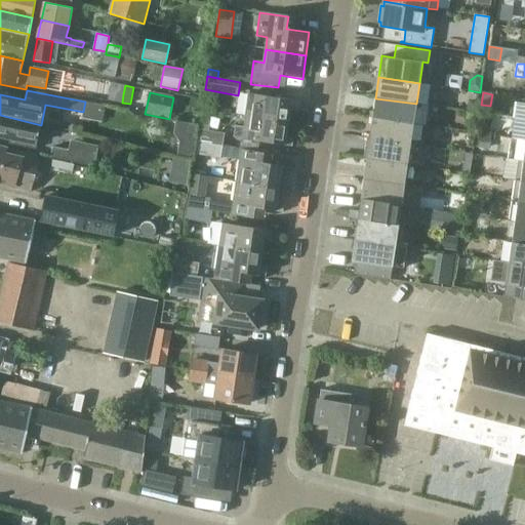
[(122,103),(123,94),(115,93),(114,102),(122,103)]
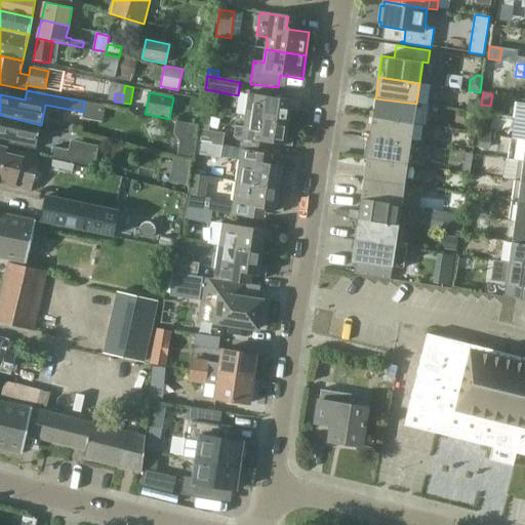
[(249,94),(246,117),(289,124),(291,108),(298,109),(299,102),(249,94)]
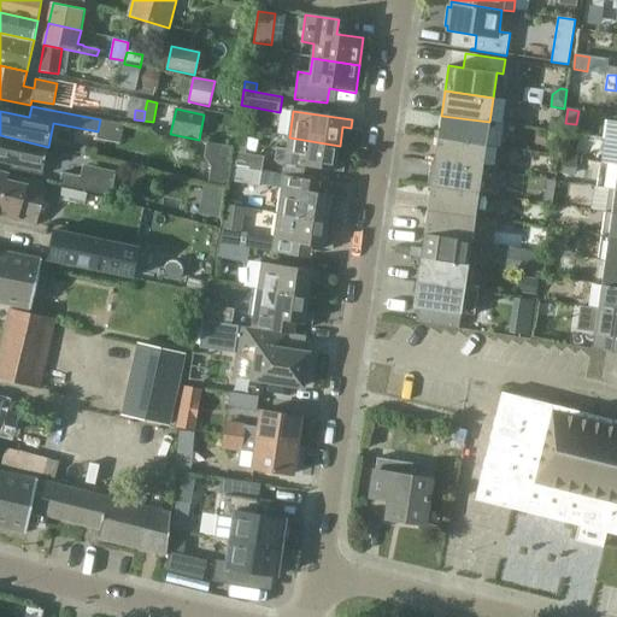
[(225,116),(223,125),(235,128),(236,118),(225,116)]
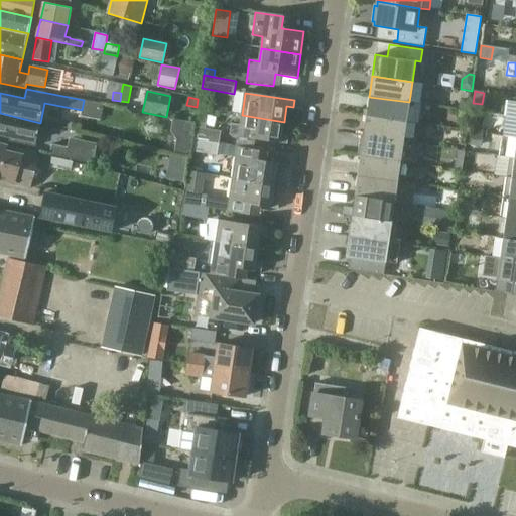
[(369,97),(366,117),(406,123),(409,102),(369,97)]
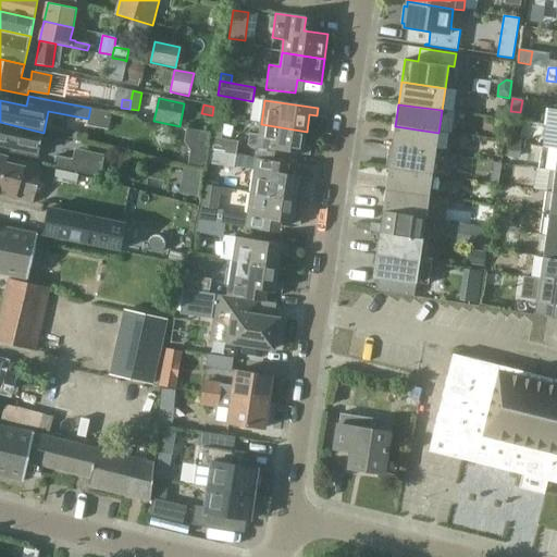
[(494,109),(494,118),(506,119),(507,111),(494,109)]
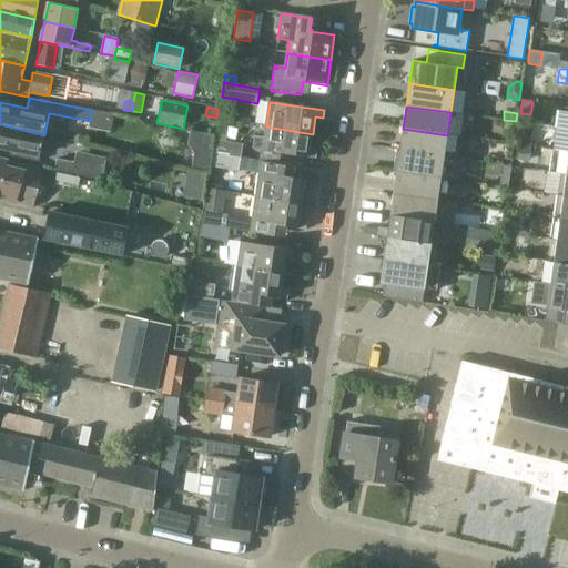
[(531,125),(518,123),(515,145),(528,146),(531,125)]
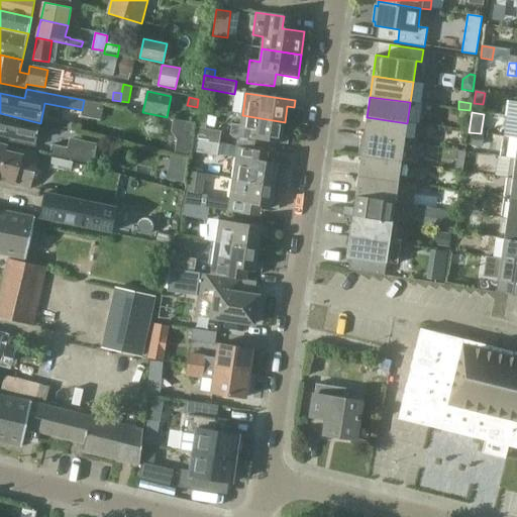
[(40,123),(0,113),(0,134),(10,136),(9,141),(35,147),(40,123)]
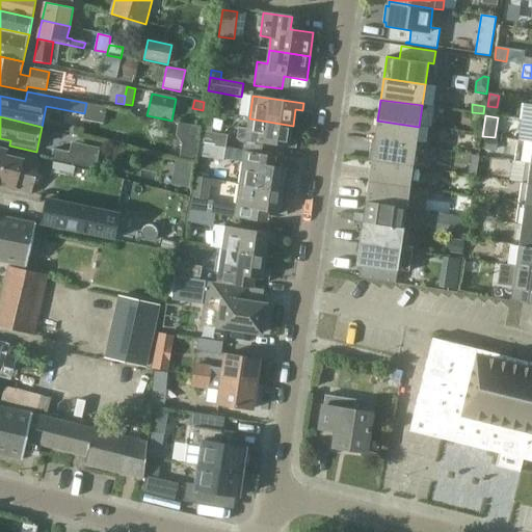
[(293,126),(249,118),(248,130),(234,128),(233,140),(296,150),(297,142),(290,141),(293,126)]
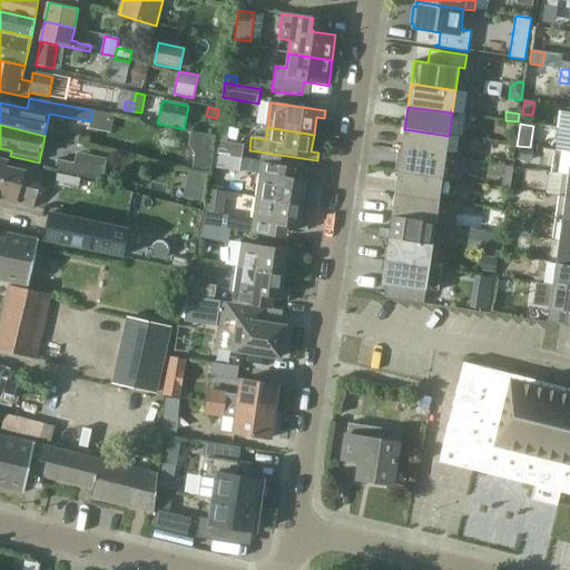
[(404,129),(401,150),(445,157),(449,136),(404,129)]
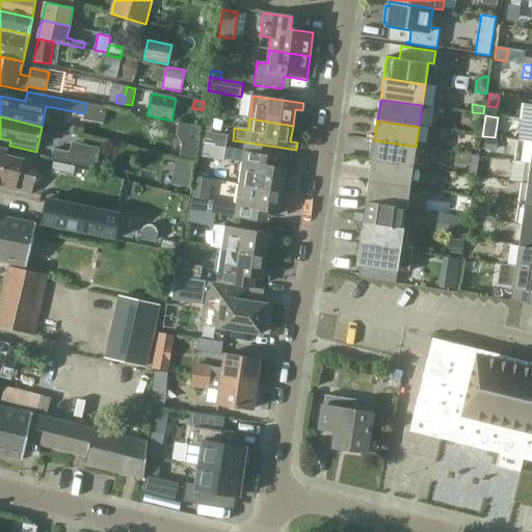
[(193,159),(200,127),(179,124),(177,136),(182,144),(180,157),(193,159)]
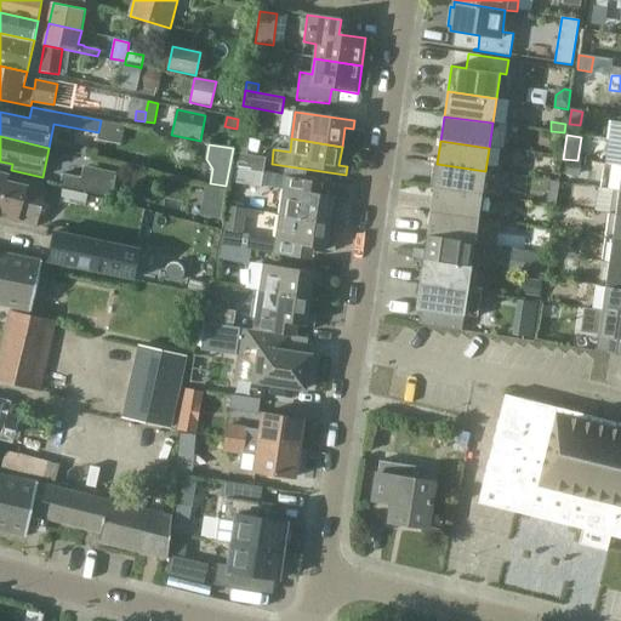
[(233,170),(263,174),(266,159),(235,154),(233,170)]
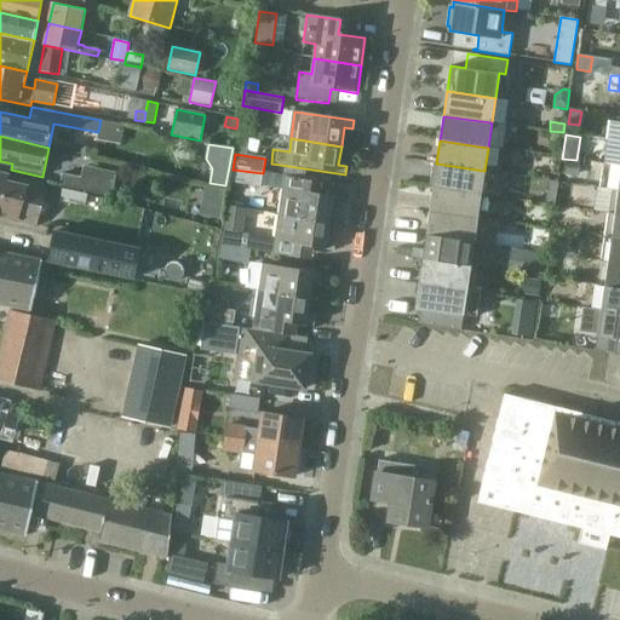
[(577,161),(563,160),(561,174),(575,176),(577,161)]
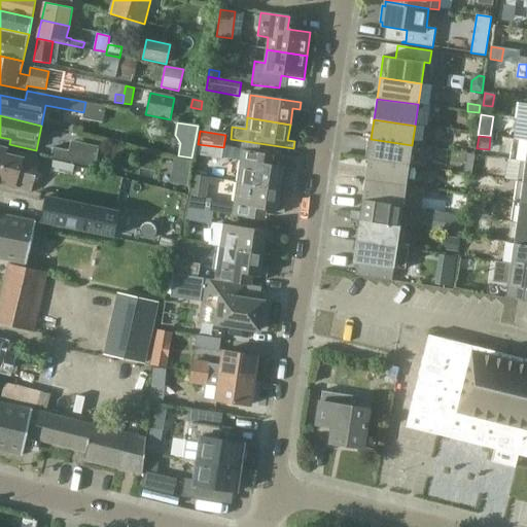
[(371,139),(369,159),(409,165),(426,167),(429,147),(412,145),(371,139)]
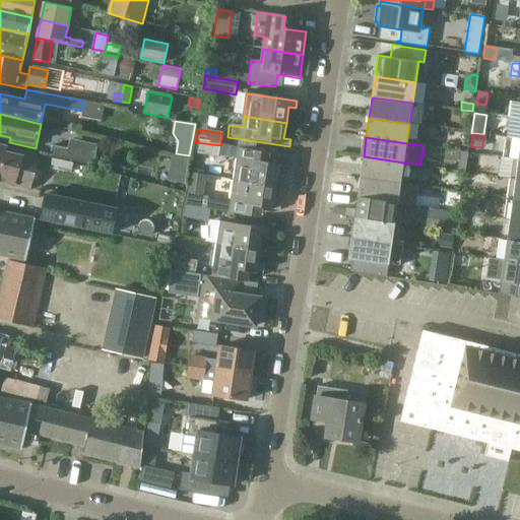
[(218,157),(220,145),(195,142),(194,154),(218,157)]
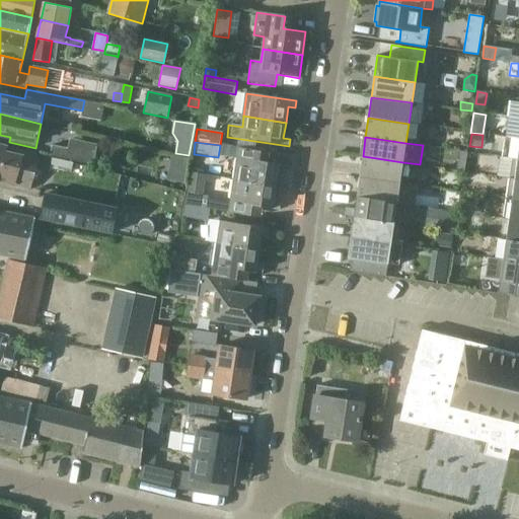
[(0,168),(2,159),(19,163),(24,162),(25,156),(39,159),(40,155),(0,145),(0,168)]
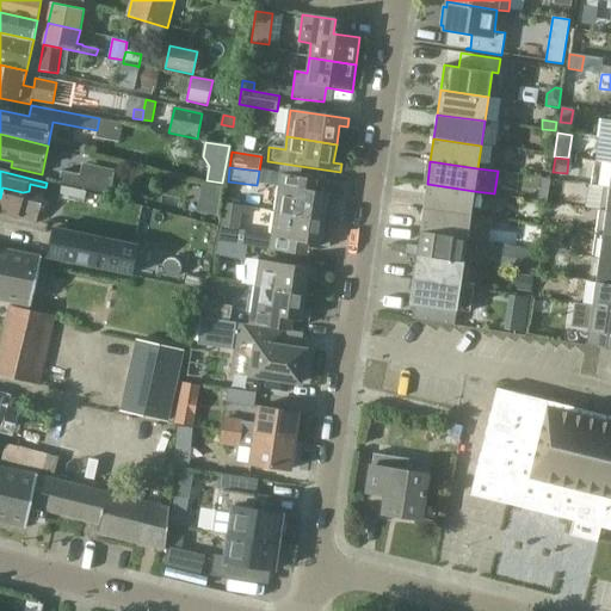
[(61,173),(60,183),(93,190),(96,180),(61,173)]
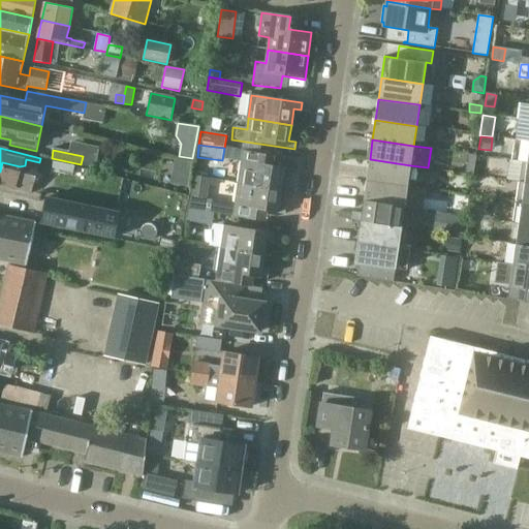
[(243,152),(239,185),(281,191),(284,175),(291,176),(292,168),(273,166),(274,157),(243,152)]
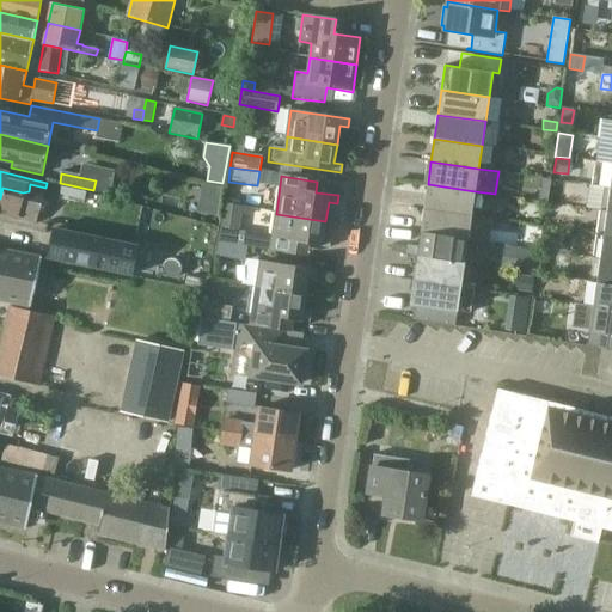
[(548,202),(551,181),(543,179),(539,200),(548,202)]
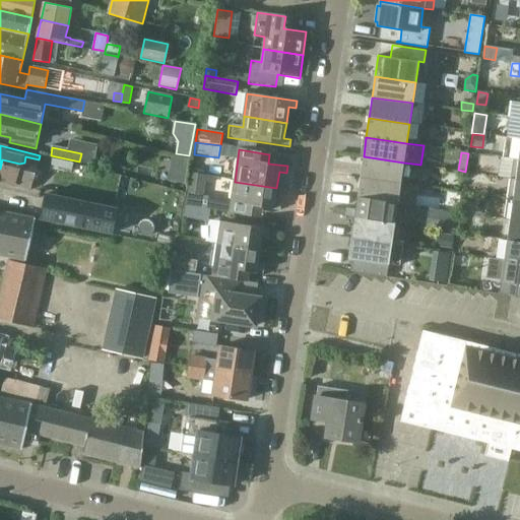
[(2,159),(0,169),(0,182),(18,187),(17,189),(27,191),(28,189),(30,190),(34,180),(38,182),(41,171),(36,170),(39,159),(25,156),(24,163),(19,164),(2,159)]
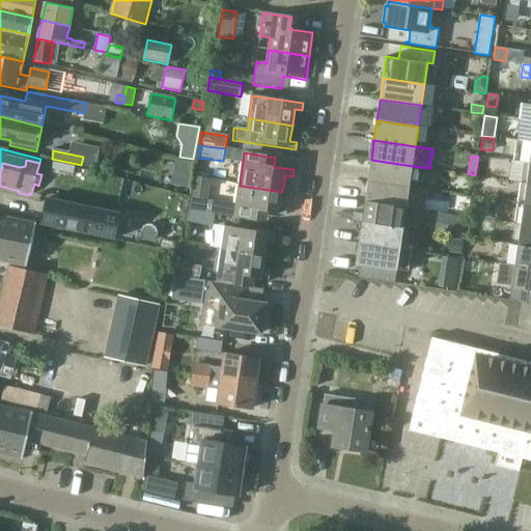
[(371,160),(368,182),(409,188),(412,166),(371,160)]
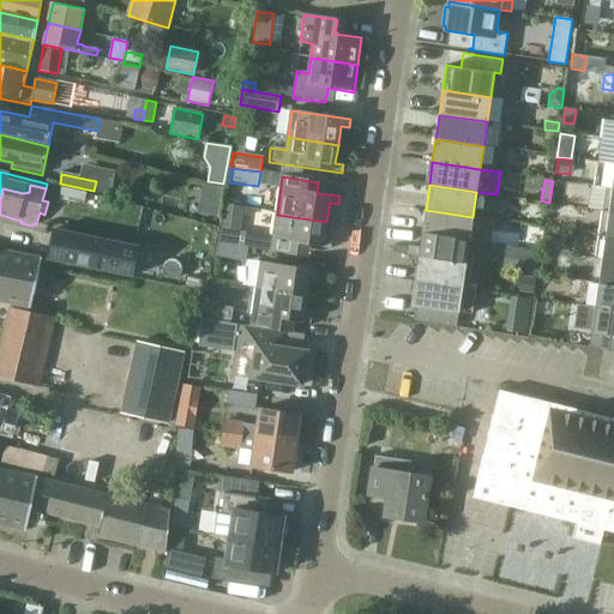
[(86,193),(62,188),(60,199),(84,204),(86,193)]
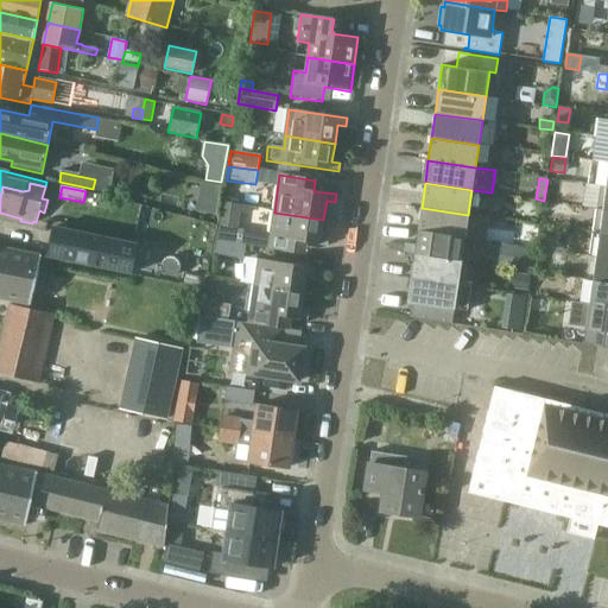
[(112,209),(113,200),(102,197),(101,207),(112,209)]
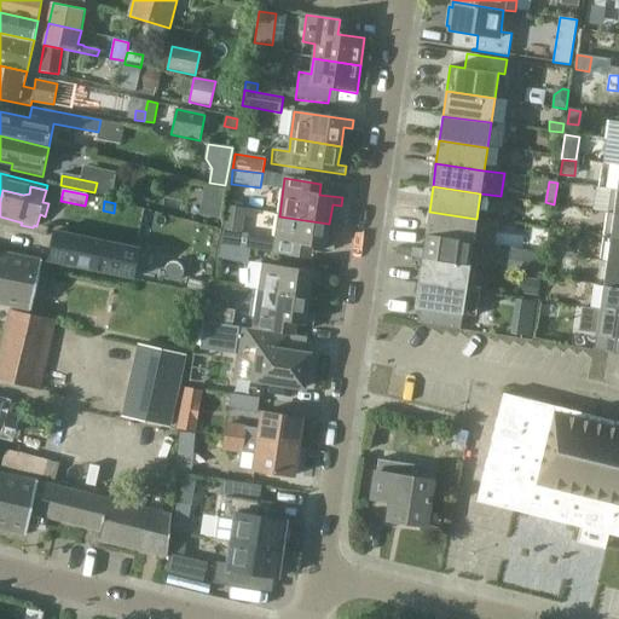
[(429,212),(426,236),(473,243),(476,219),(429,212)]
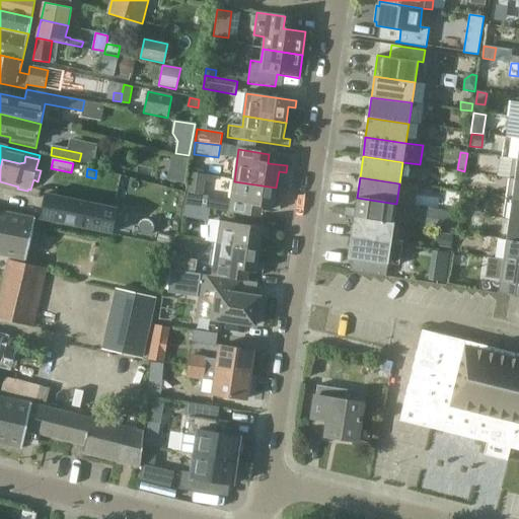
[(187,194),(184,207),(210,211),(261,218),(262,208),(280,211),(281,204),(274,203),(276,188),(234,181),(231,202),(211,199),(211,198),(187,194)]
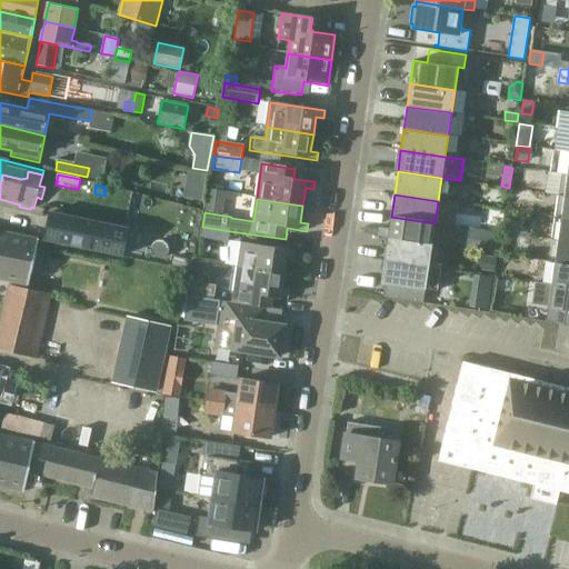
[(49,212),(45,239),(123,256),(128,229),(49,212)]
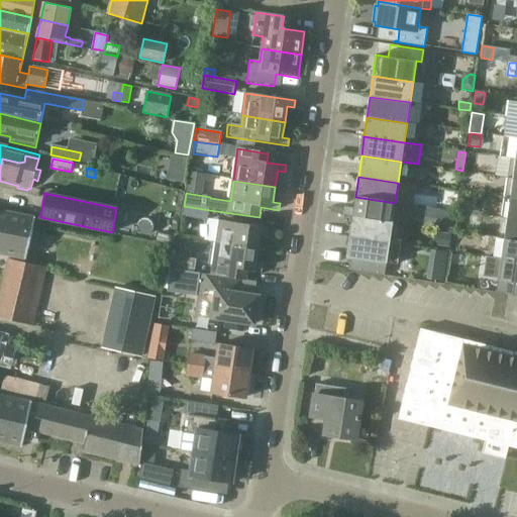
[(355,197),(352,217),(393,223),(395,203),(355,197)]
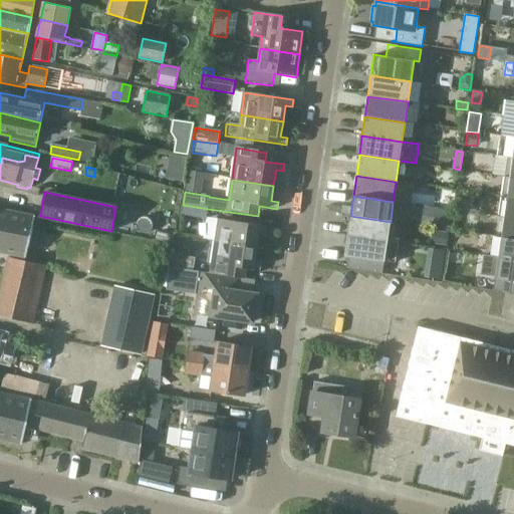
[(513,198),(507,197),(504,217),(513,218),(513,198)]
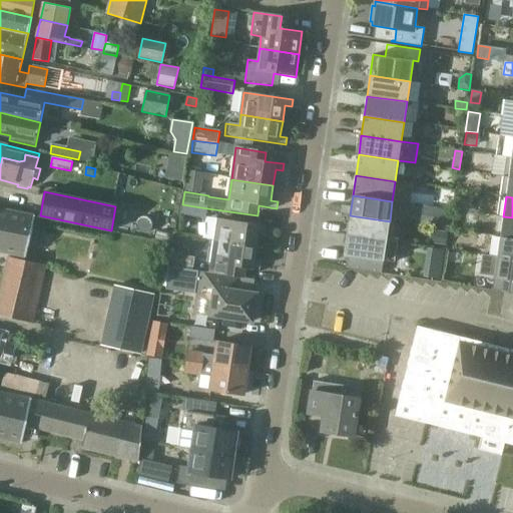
[(466,199),(456,198),(455,210),(464,211),(466,199)]
